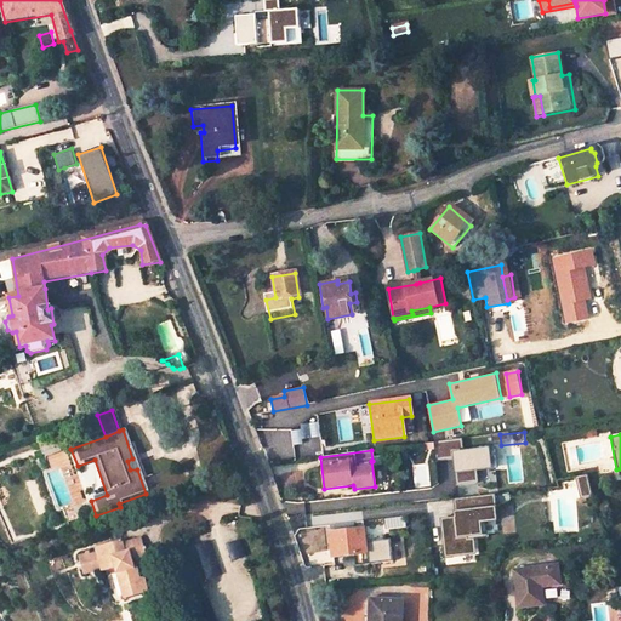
[(587,473),(575,476),(580,499),(592,496),(587,473)]
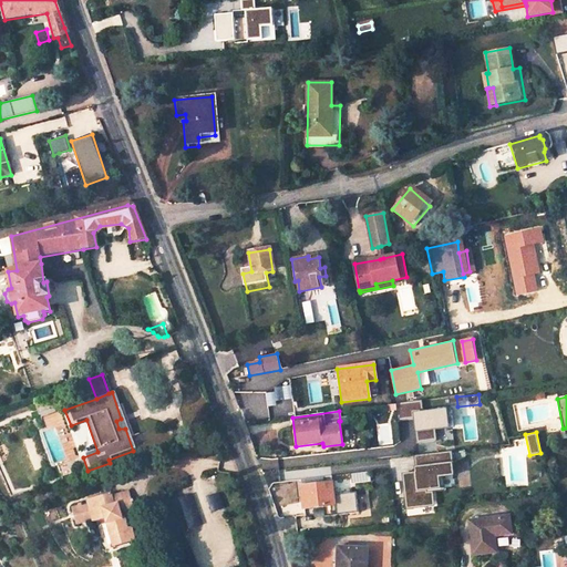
[(453,475),(451,452),(415,456),(416,472),(400,473),(404,509),(433,506),(432,492),(444,491),(443,476),(453,475)]
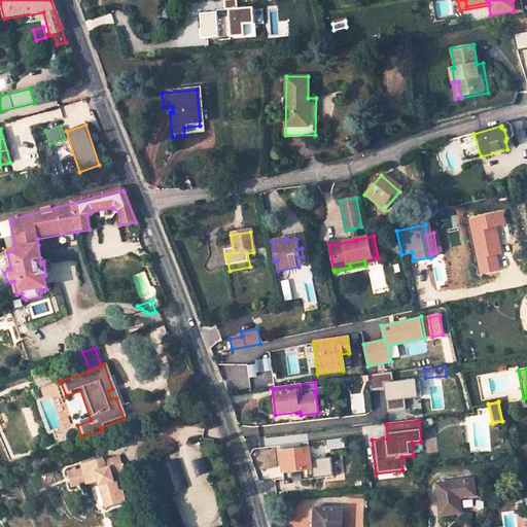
[(332,478),(330,458),(308,461),(307,449),(279,452),(281,472),(301,469),(303,481),(332,478)]
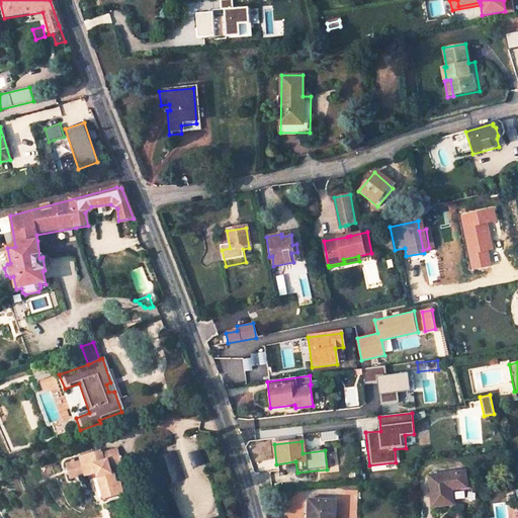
[(189,454),(193,466),(205,462),(201,449),(189,454)]
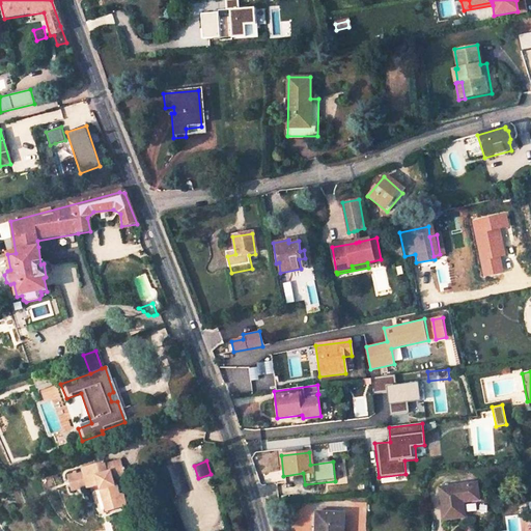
[(83,474),(67,477),(71,492),(87,487),(87,491),(99,488),(106,513),(127,508),(123,496),(119,497),(117,486),(114,487),(112,480),(124,476),(121,464),(106,468),(105,464),(82,470),(83,474)]
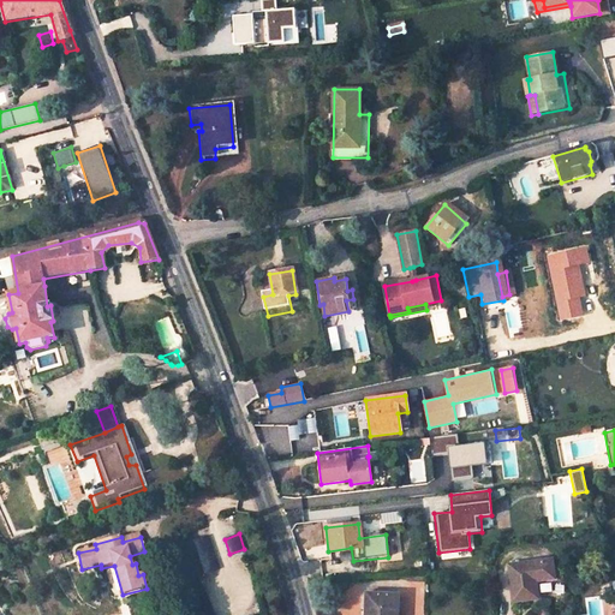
[(551,560),(508,565),(512,601),(536,598),(535,581),(554,579),(551,560)]
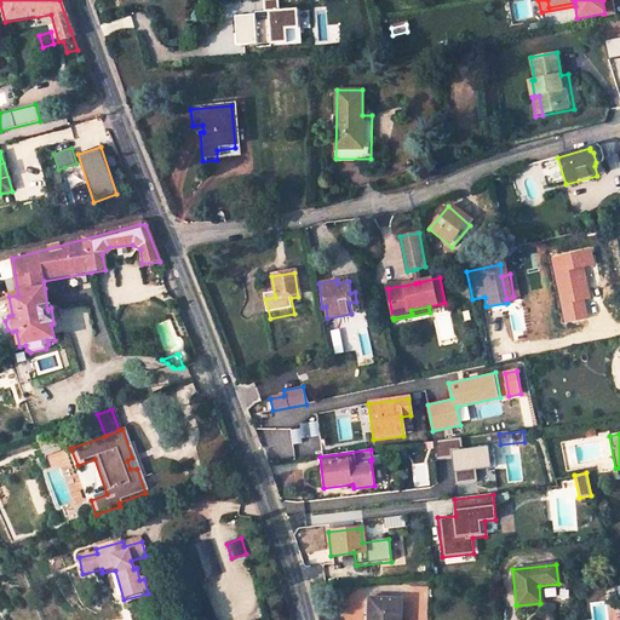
[(400,619),(401,601),(369,598),(367,619),(400,619)]
